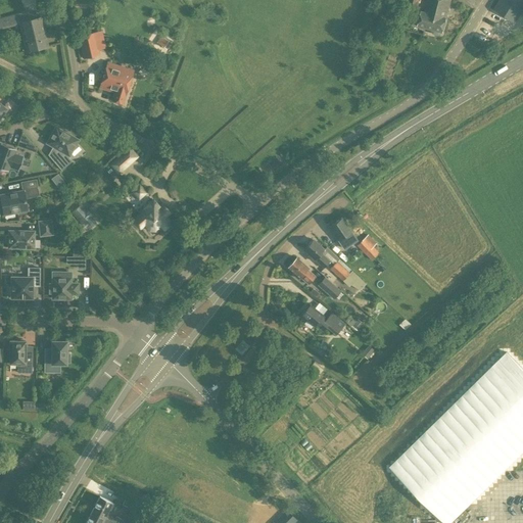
[(427,0),(424,12),(421,11),(418,26),(442,32),(446,17),(450,0),(427,0)]
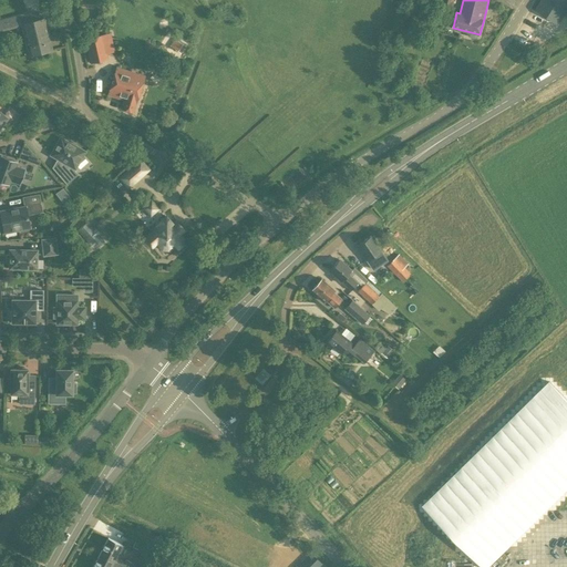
[(566,0),(540,0),(538,6),(557,17),(566,0)]
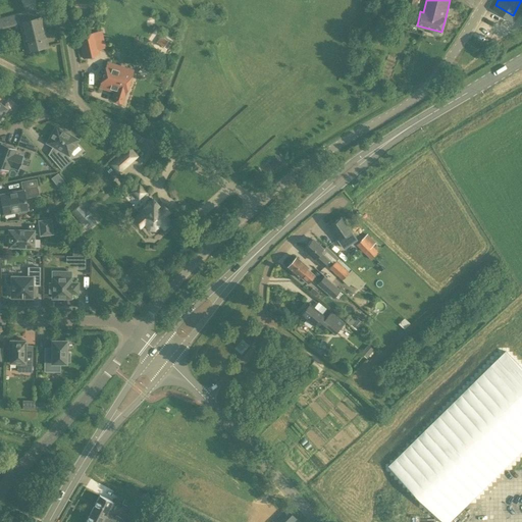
[(41,17),(36,18),(34,10),(17,14),(19,21),(19,22),(27,51),(48,46),(41,17)]
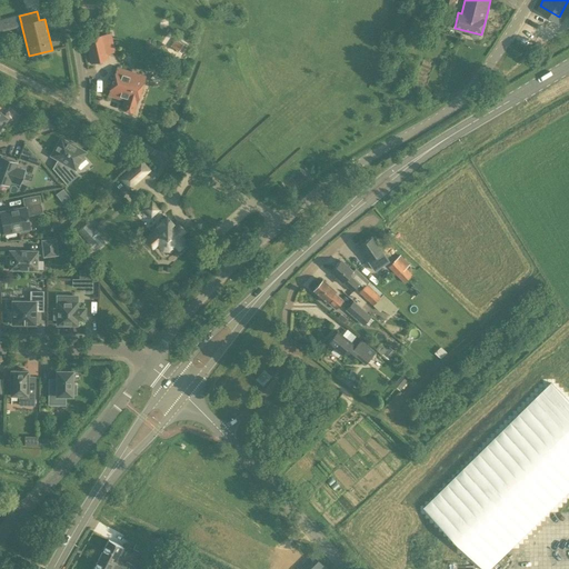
[(408,22),(425,27),(427,18),(410,13),(408,22)]
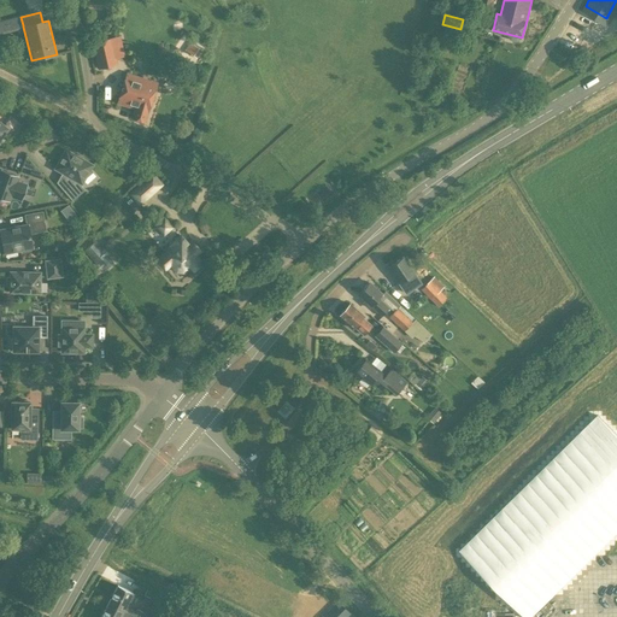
[(118,65),(117,59),(125,57),(121,36),(92,42),(98,69),(118,65)]
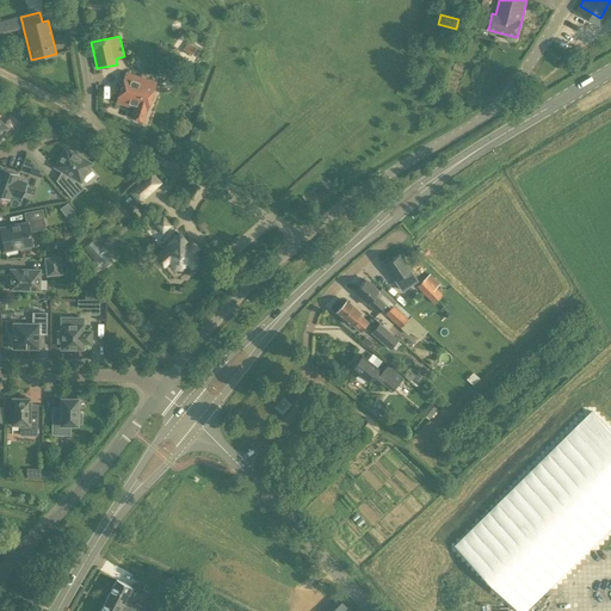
[(199,50),(189,42),(183,49),(195,57),(199,50)]
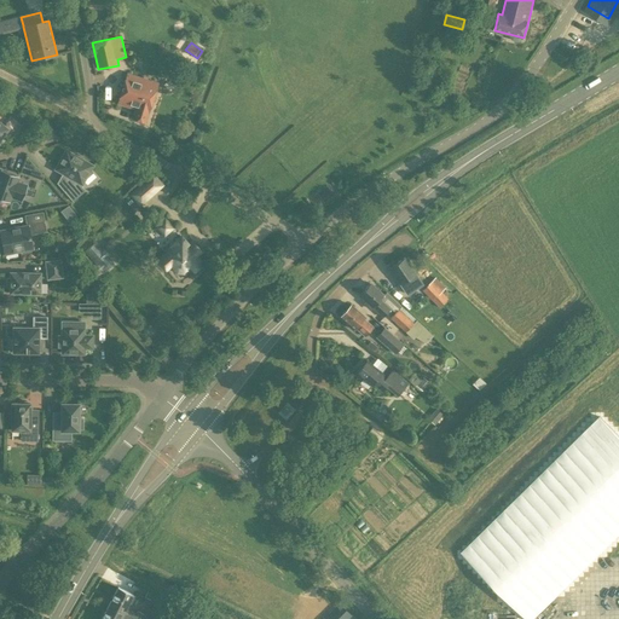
[(128,75),(119,103),(137,109),(133,119),(144,122),(148,113),(157,84),(128,75)]
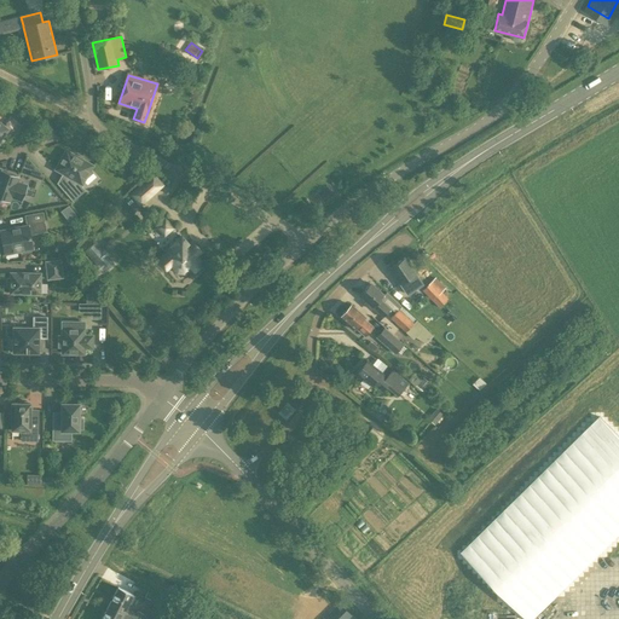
[(67,150),(56,169),(63,173),(62,177),(70,186),(64,191),(73,201),(85,190),(81,185),(92,165),(67,150)]
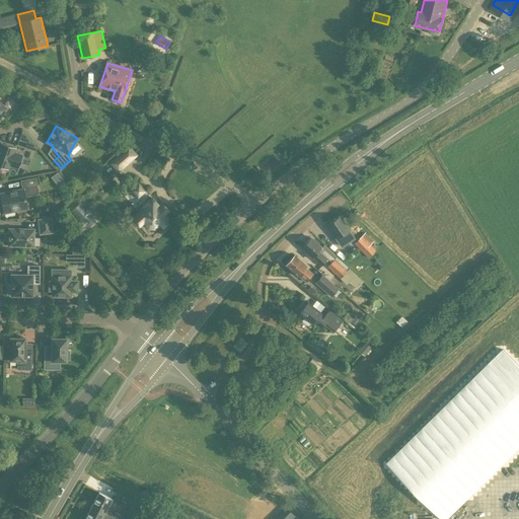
[(1,142),(0,144),(0,166),(7,169),(9,164),(18,168),(23,155),(13,152),(15,148),(1,142)]
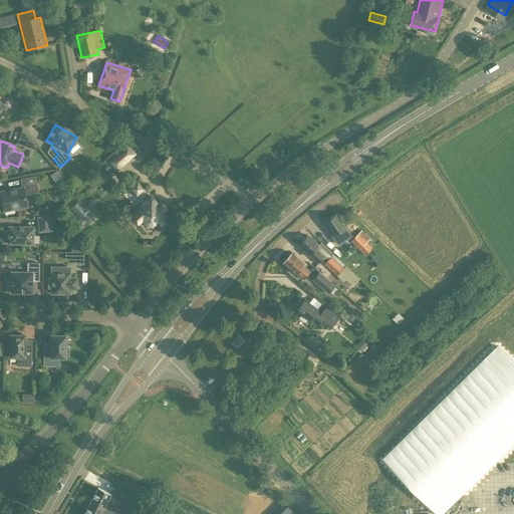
[(116,171),(135,154),(126,145),(108,162),(116,171)]
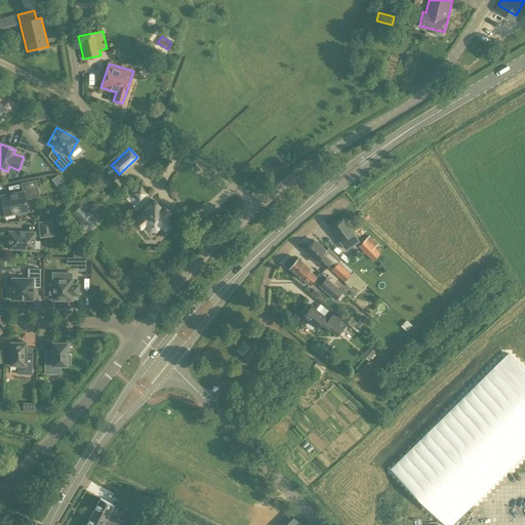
[(58,173),(52,178),(59,189),(67,183),(58,173)]
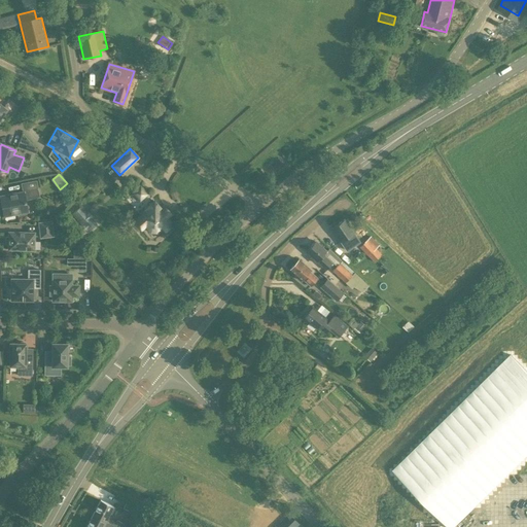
[(21,183),(23,191),(0,196),(0,198),(4,216),(18,214),(18,216),(27,214),(26,212),(28,212),(26,199),(39,197),(37,188),(36,180),(21,183)]
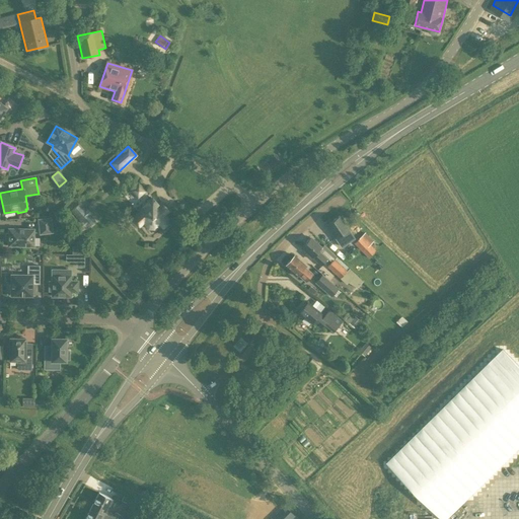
[(147,192),(138,182),(129,191),(138,200),(147,192)]
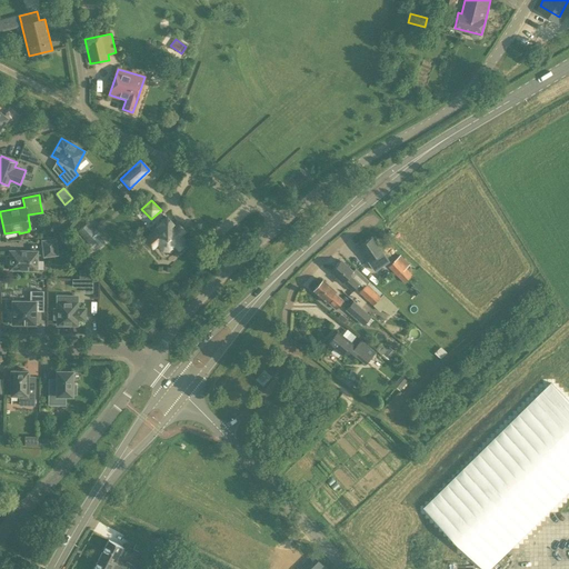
[(167,218),(145,239),(152,247),(158,243),(160,247),(162,250),(168,250),(171,247),(175,243),(179,248),(186,242),(180,236),(185,232),(176,223),(173,226),(167,218)]
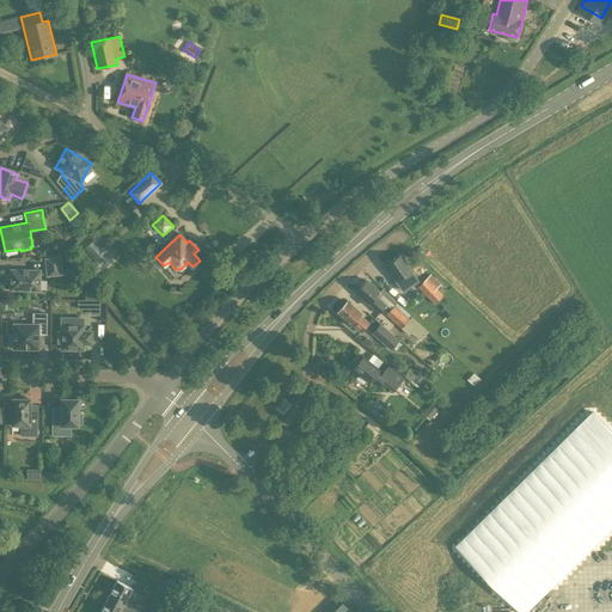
[(416,280),(410,271),(399,255),(385,264),(402,289),(416,280)]
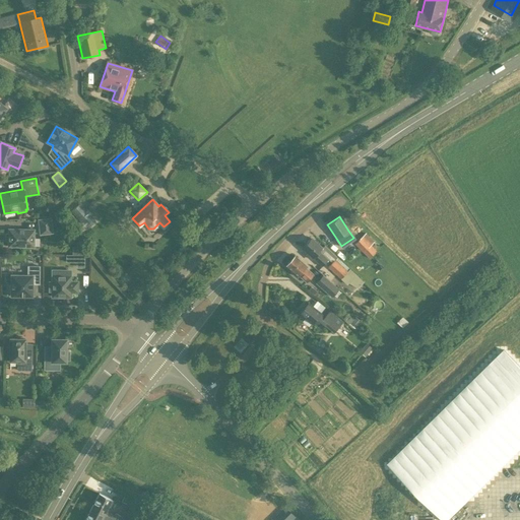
[(53,234),(51,218),(38,219),(40,235),(53,234)]
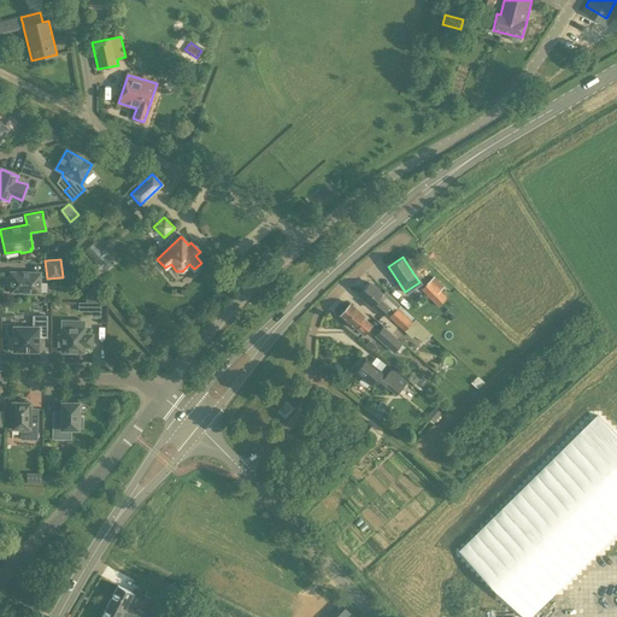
[(6,278),(6,286),(10,287),(10,292),(40,293),(40,272),(10,271),(10,276),(6,278)]
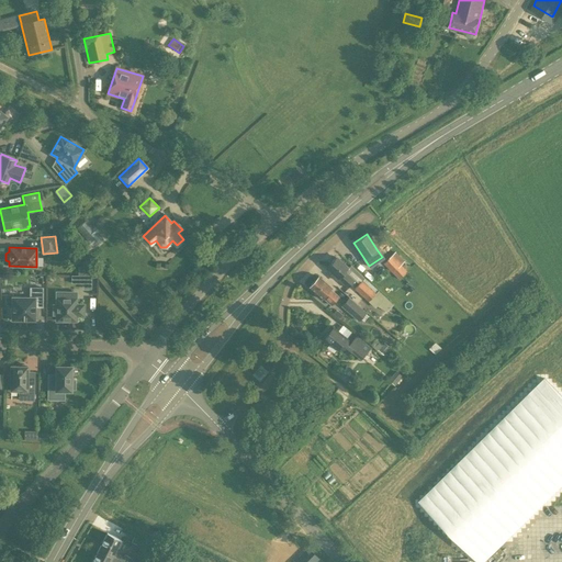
[(407,271),(401,265),(405,261),(395,251),(383,263),(398,280),(407,271)]
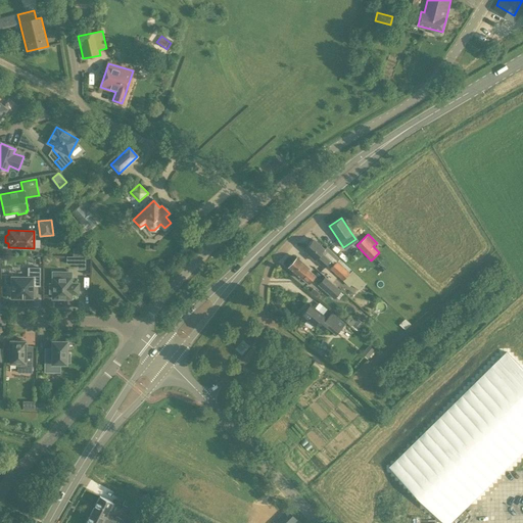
[(321,252),(320,252),(323,249),(314,240),(304,250),(310,255),(308,256),(313,260),(314,259),(323,268),(330,260),(333,264),(338,258),(326,246),(321,252)]
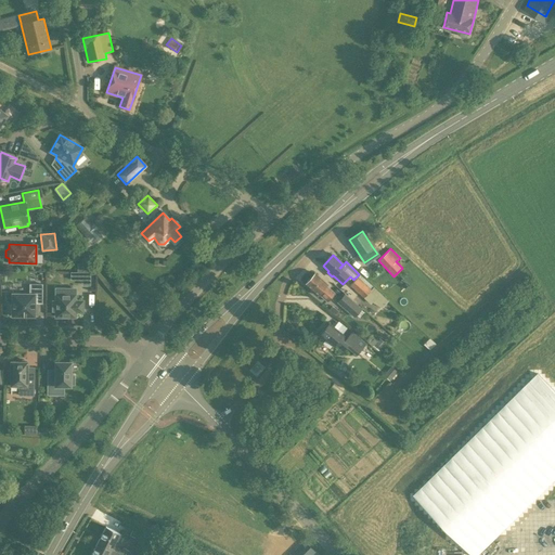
[(335,293),(326,285),(326,284),(314,273),(305,284),(318,295),(318,294),(326,301),(335,293)]
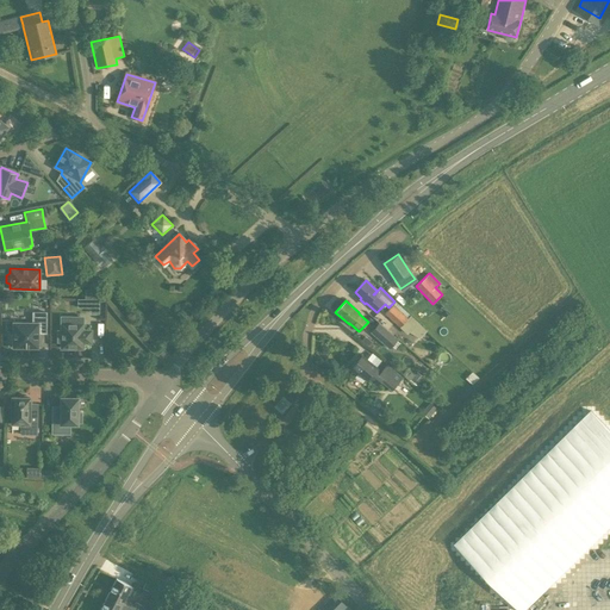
[(427,331),(396,303),(392,306),(391,305),(384,313),(399,328),(405,332),(412,325),(423,336),(427,331)]
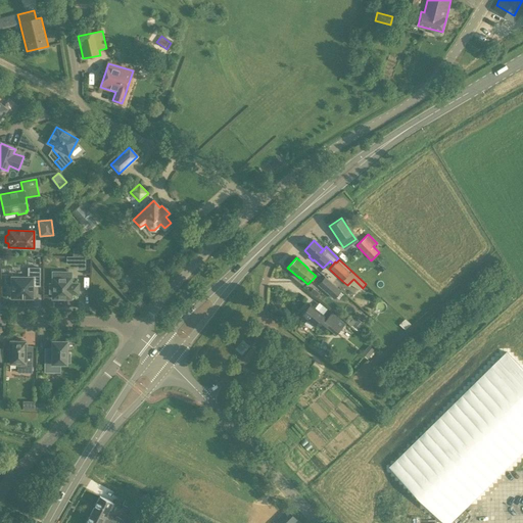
[(11,295),(11,297),(32,298),(33,286),(40,286),(40,268),(28,268),(28,277),(11,277),(11,286),(10,286),(9,294),(11,295)]
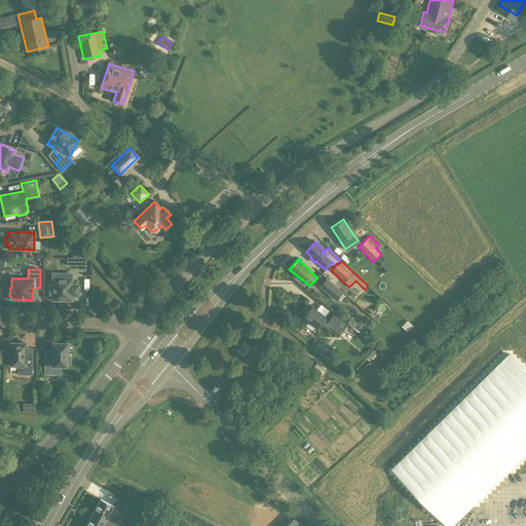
[(53,273),(53,285),(48,285),(48,296),(52,296),(52,300),(71,300),(71,295),(78,295),(78,285),(71,285),(71,273),(53,273)]
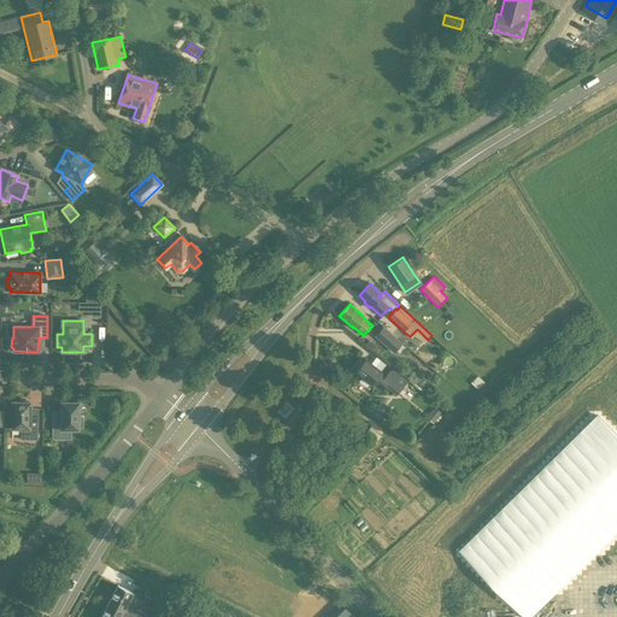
[(401,344),(383,327),(375,336),(393,353),(401,344)]
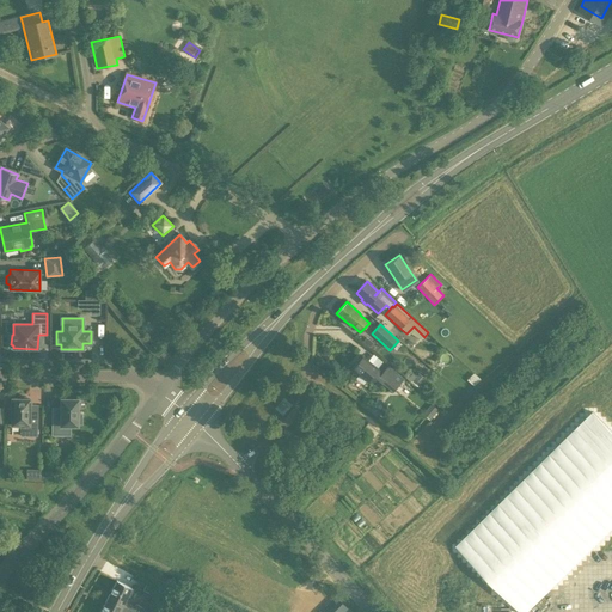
[(381,373),(377,369),(378,368),(362,356),(352,369),(367,381),(368,380),(378,389),(383,384),(393,392),(404,379),(387,366),(381,373)]
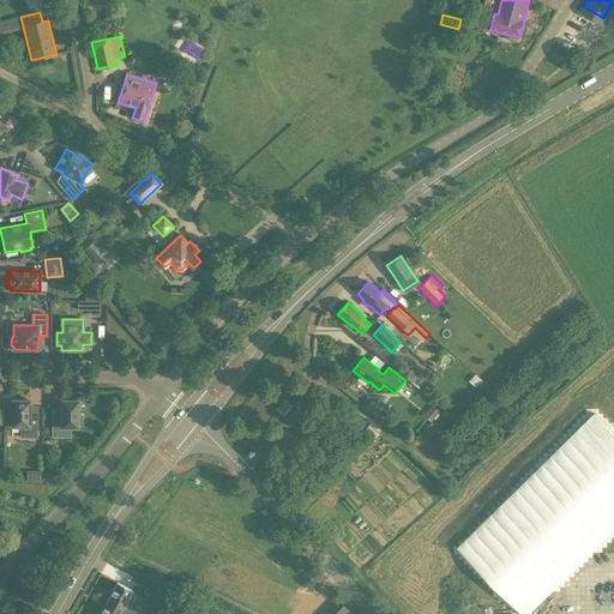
[(411,384),(419,389),(426,380),(420,374),(411,384)]
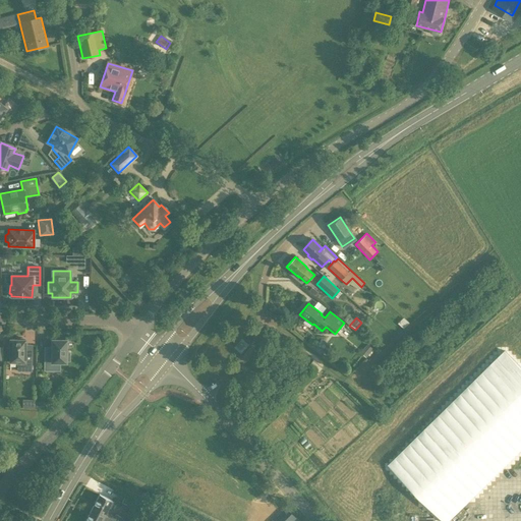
[(10,339),(10,361),(16,361),(17,363),(17,370),(32,370),(32,351),(25,351),(25,339),(23,339),(22,338),(17,337),(16,339),(10,339)]
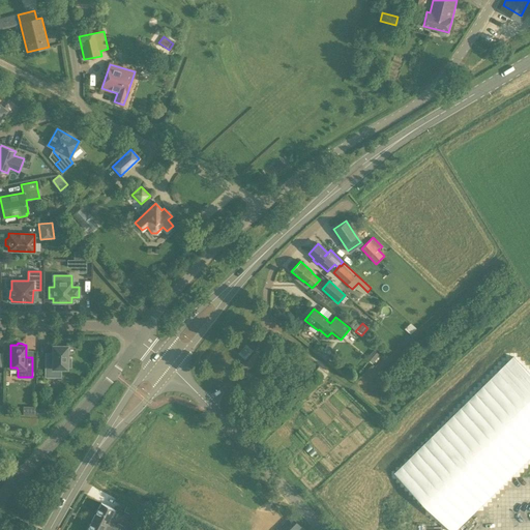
[(46,376),(61,377),(61,369),(67,369),(67,366),(70,366),(70,358),(67,358),(67,346),(53,346),(53,356),(46,356),(46,376)]
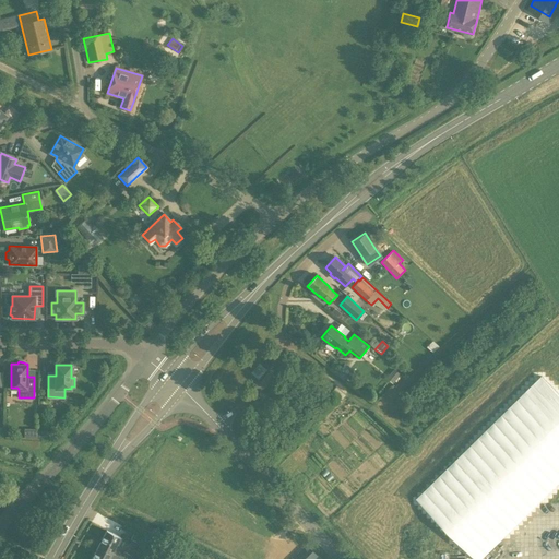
[(558,389),(546,375),(417,497),(476,558),(479,558),(536,506),(525,494),(535,485),(534,484),(538,480),(542,484),(547,478),(550,482),(552,479),(558,485),(558,484),(558,389)]
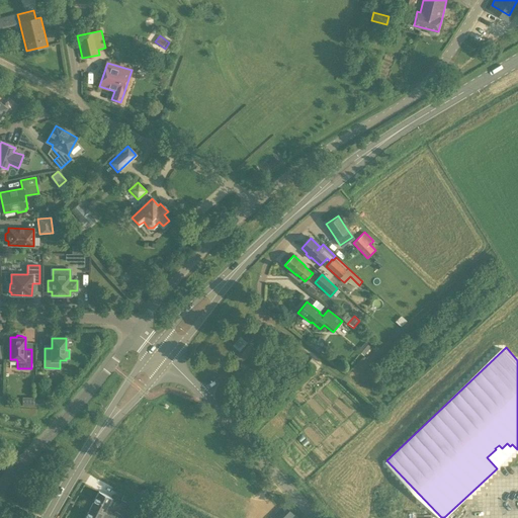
[(113,500),(110,498),(111,498),(98,491),(90,506),(113,517),(118,517),(121,514),(115,511),(114,513),(105,508),(107,504),(110,506),(113,500)]
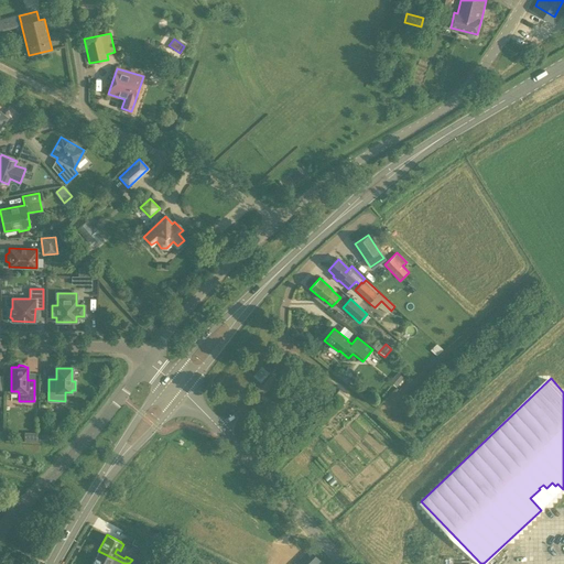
[(91,563),(109,563),(110,563),(112,563),(123,563),(98,551),(91,563)]
